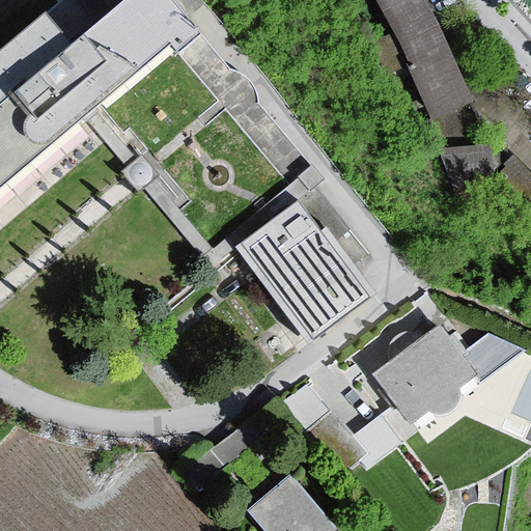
[(201,35),(171,0),(138,0),(0,117),(0,190),(92,112),(173,44),(182,53),(201,35)]
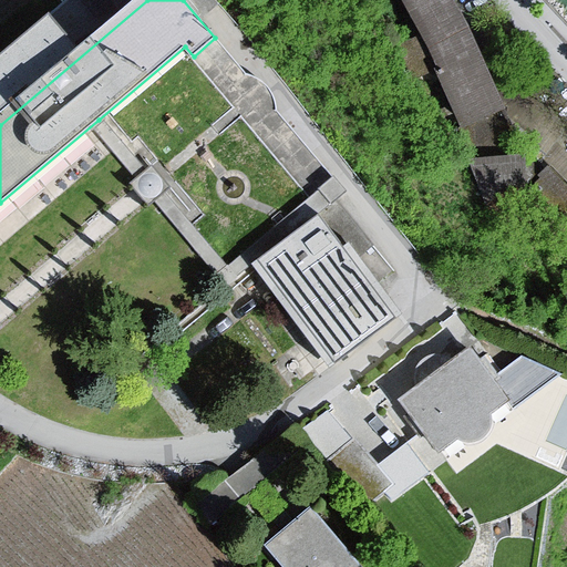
[(472,28),(456,0),(403,0),(465,135),(513,116),(472,28)]
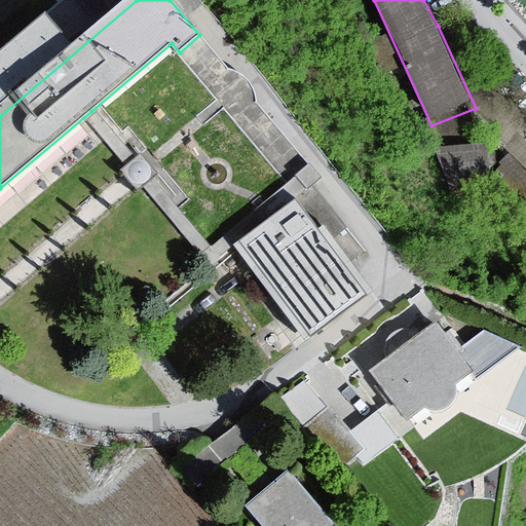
[(442,143),(447,182),(494,176),(489,138),(442,143)]
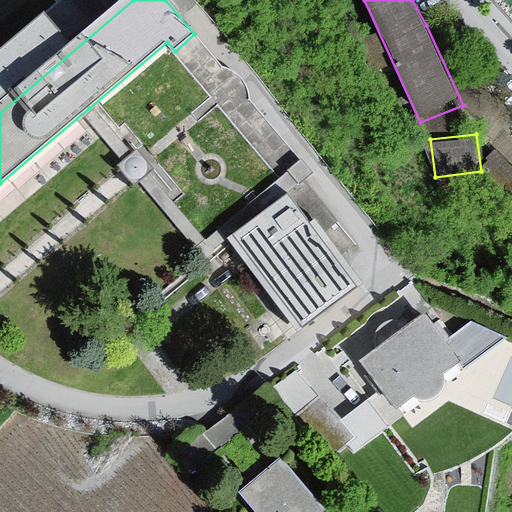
[(510,206),(511,204),(511,158),(502,145),(478,163),(510,206)]
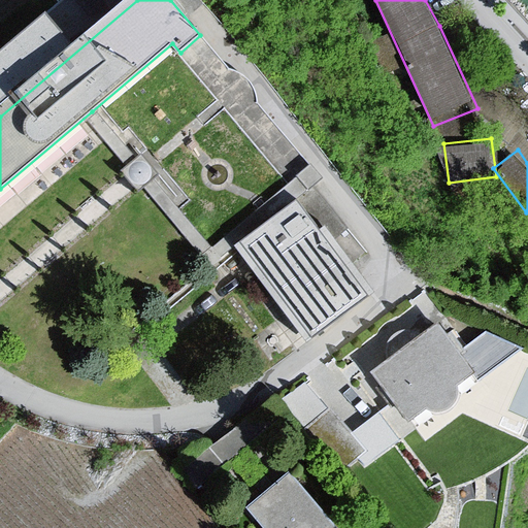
[(273,216),(234,244),(308,342),(369,297),(296,198),(273,216)]
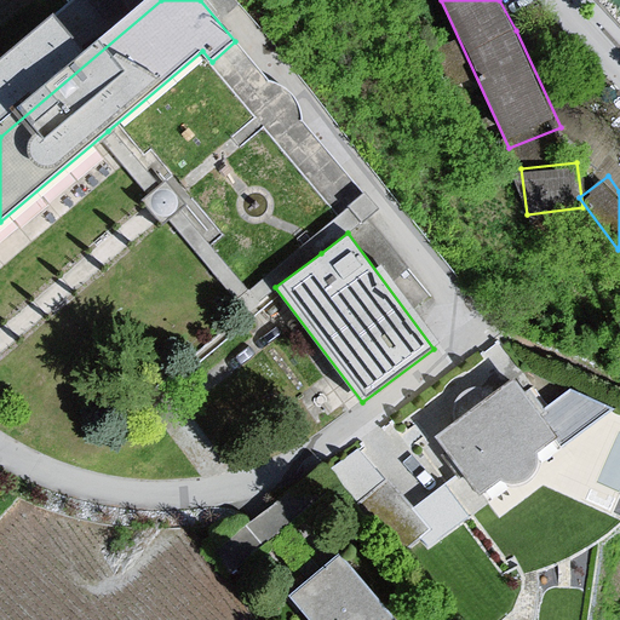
[(528,388),(438,443),(495,507),(518,488),(522,494),(537,491),(550,480),(549,463),(575,449),(528,388)]
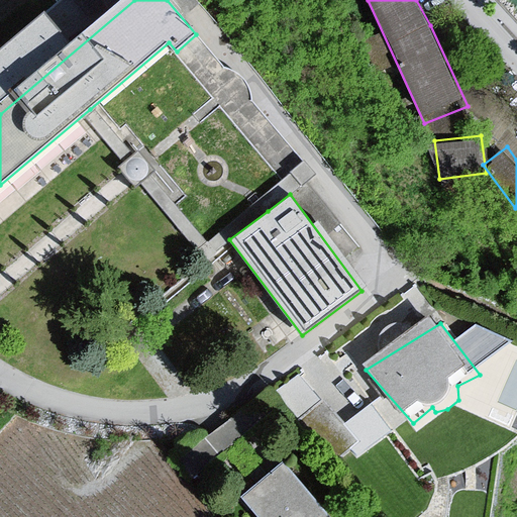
[(376,398),(339,420),(307,367),(280,383),(299,415),(313,407),(342,455),(393,426),(376,398)]
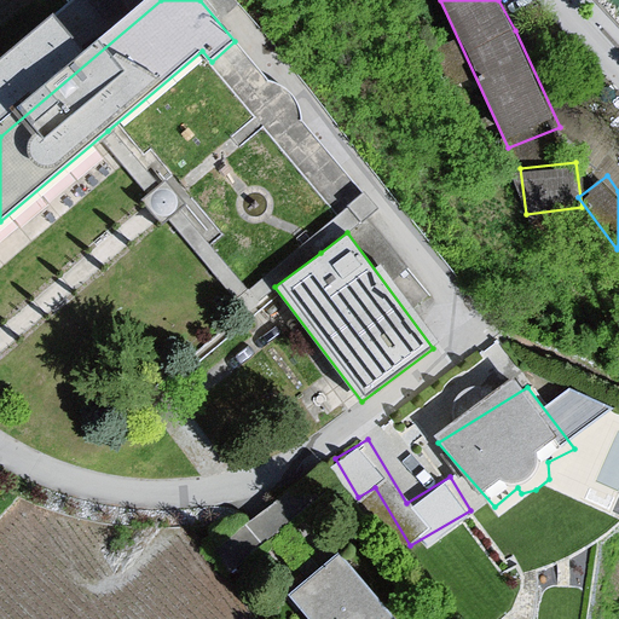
[(262,536),(306,503),(294,486),(250,519),(262,536)]
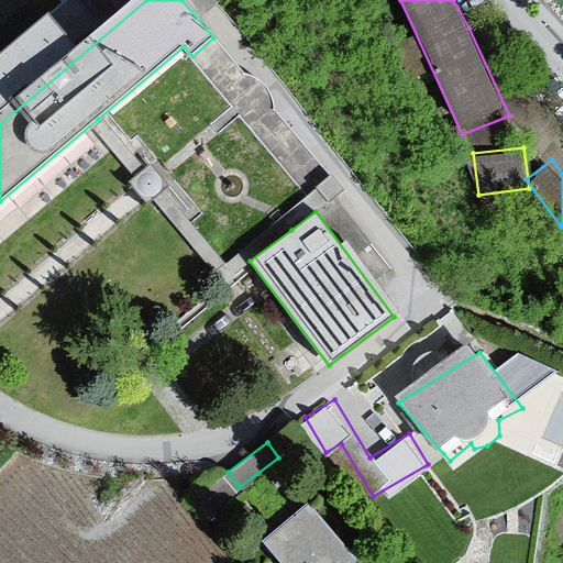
[(364,562),(318,512),(271,549),(282,562),(364,562)]
